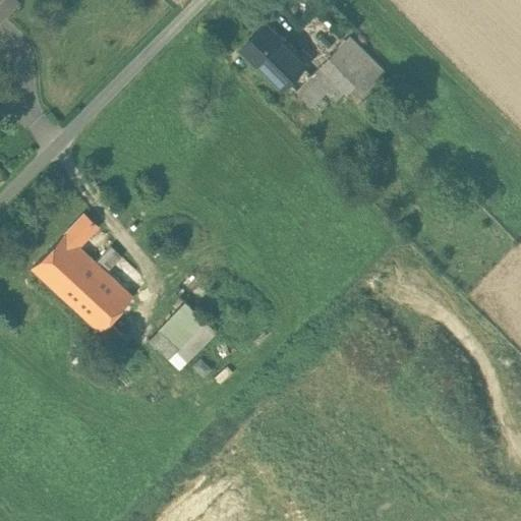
[(0,0),(0,18),(17,0),(0,0)]
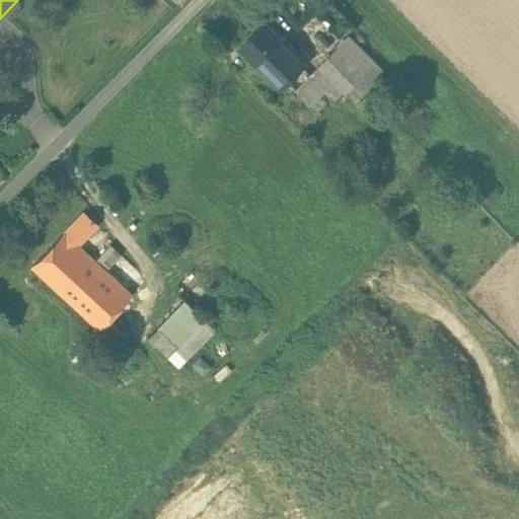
[(306,64),(267,22),(239,48),(280,89),(287,82),(304,66),(306,64)]
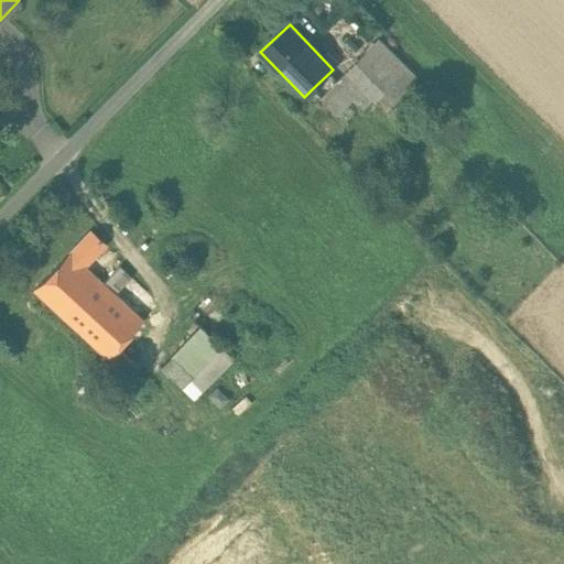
[(418,77),(380,39),(367,52),(397,83),(404,90),(418,77)]
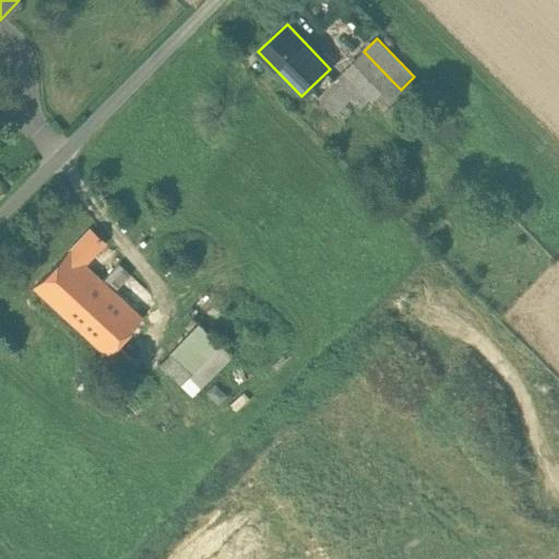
[(393,82),(364,51),(343,71),(372,102),(377,97),(393,82)]
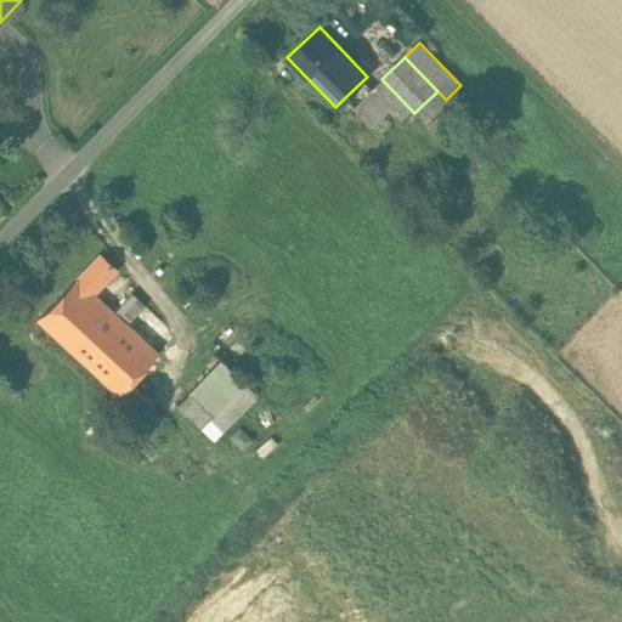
[(365,79),(344,99),(354,107),(373,88),(365,79)]
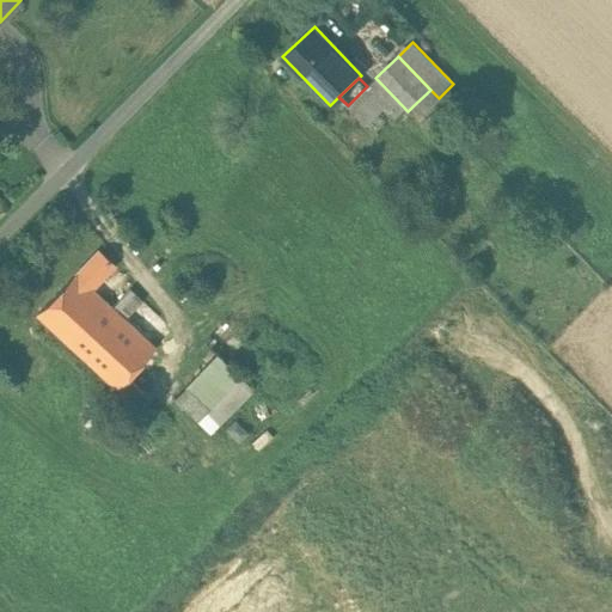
[(408,111),(375,78),(367,86),(348,105),(377,135),(393,118),(402,127),(411,116),(408,111)]
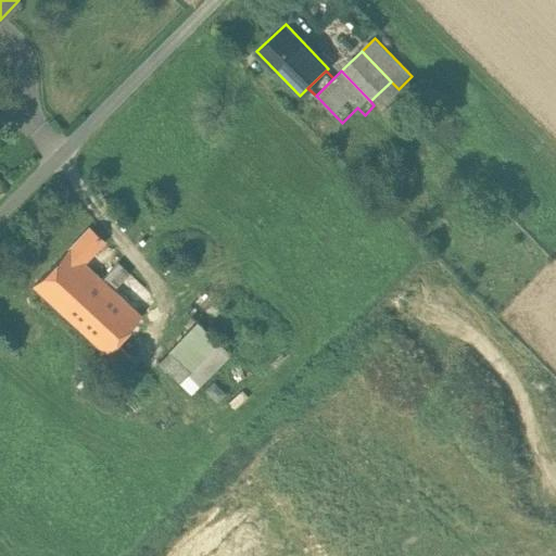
[(391,81),(375,97),(383,105),(400,89),(399,89),(391,81)]
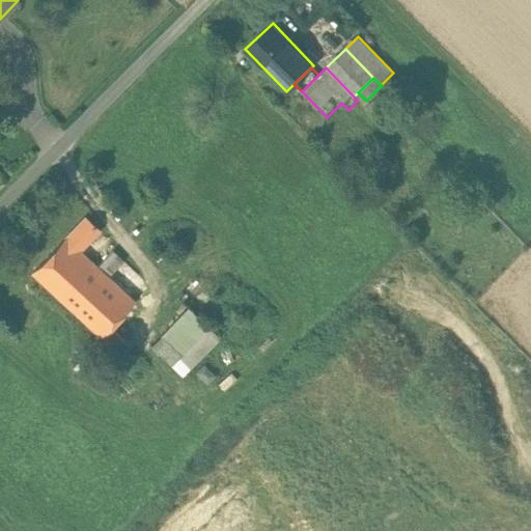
[(392,112),(378,98),(368,107),(383,121),(392,112)]
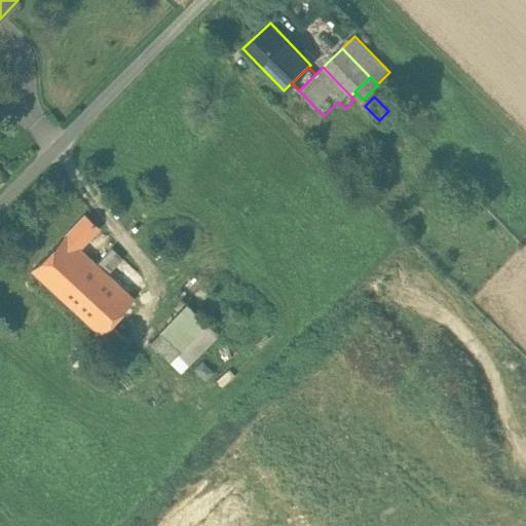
[(99,228),(84,216),(64,236),(78,250),(99,228)]
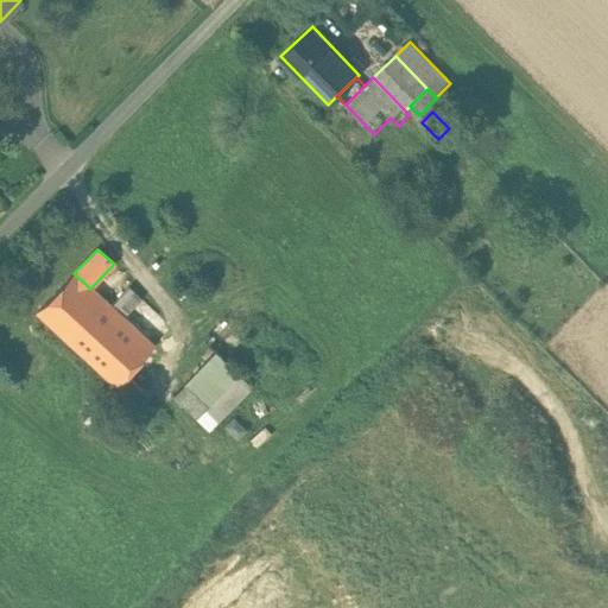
[(74,273),(36,312),(68,342),(105,301),(90,289),(74,273)]
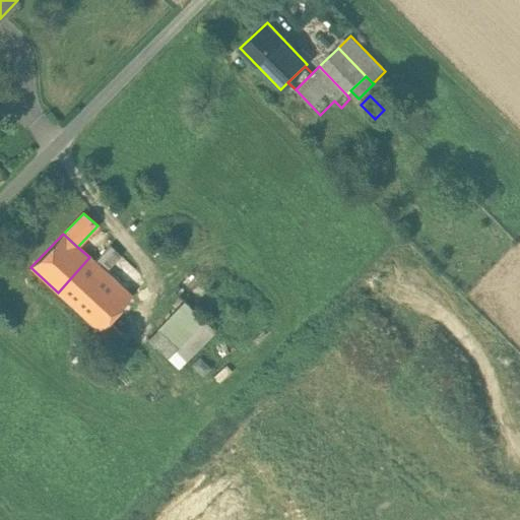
[(121,257),(110,246),(94,262),(107,272),(121,257)]
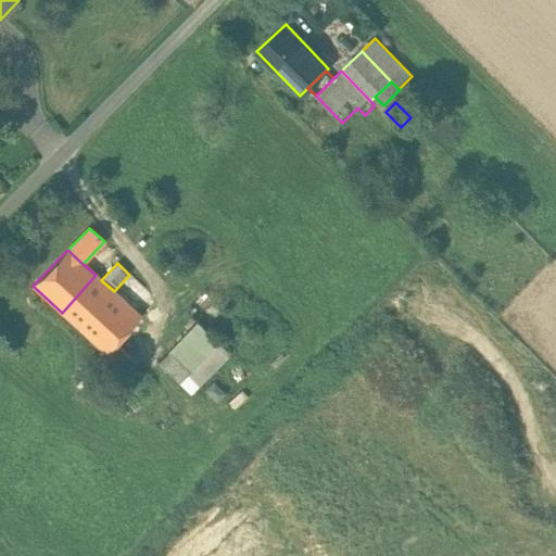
[(101,280),(96,275),(62,313),(104,352),(115,341),(140,315),(114,291),(101,280)]
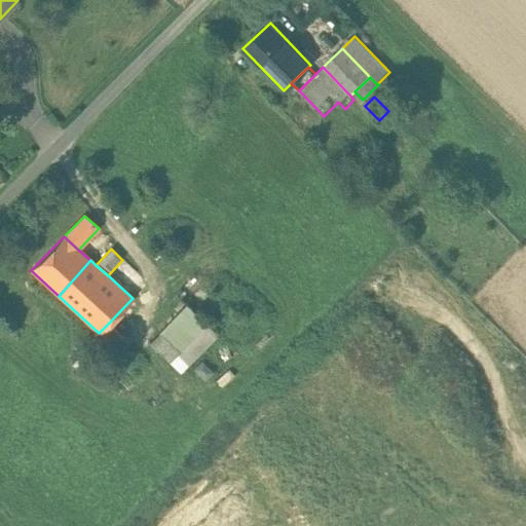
[(236,314),(194,273),(175,294),(186,305),(217,334),(236,314)]
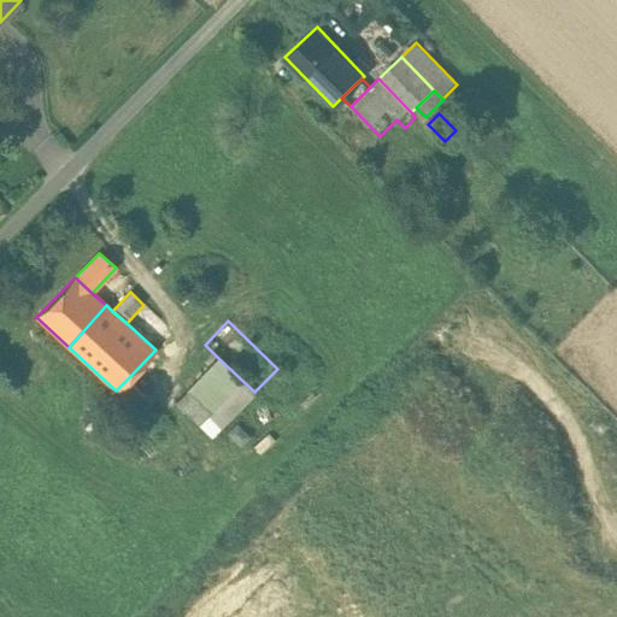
[(218,358),(175,403),(211,438),(254,392),(218,358)]
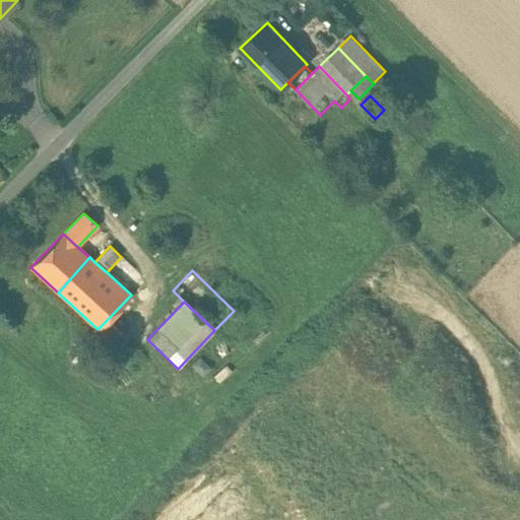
[(124,335),(108,319),(98,329),(86,341),(114,368),(132,348),(121,338),(124,335)]
